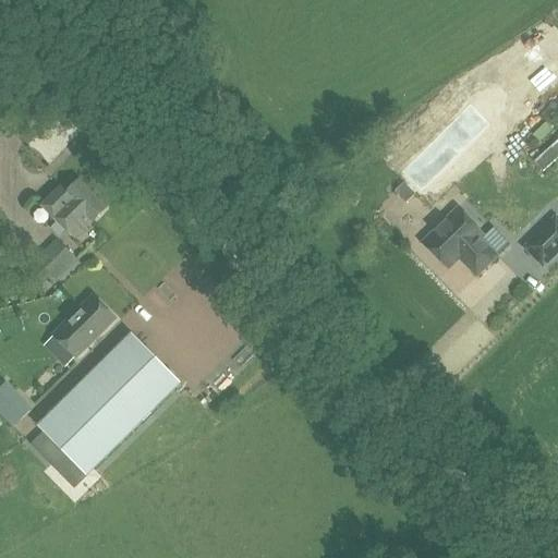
[(487,120),(468,99),(398,166),(417,185),(487,120)]
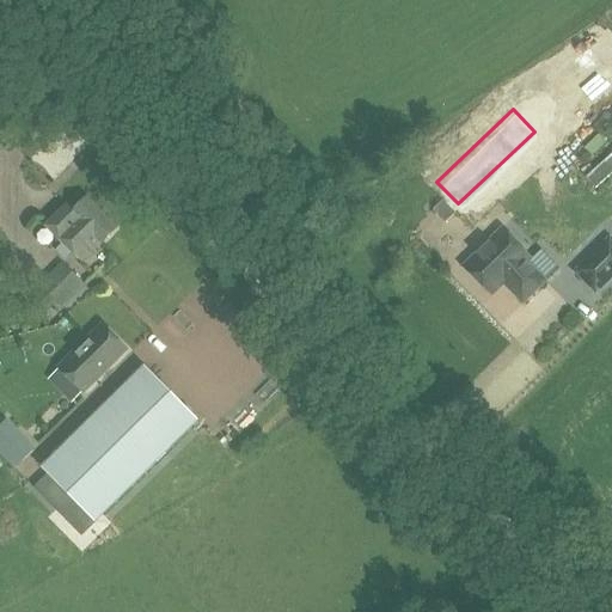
[(44,227),(81,265),(120,230),(89,199),(73,214),(66,206),(44,227)]
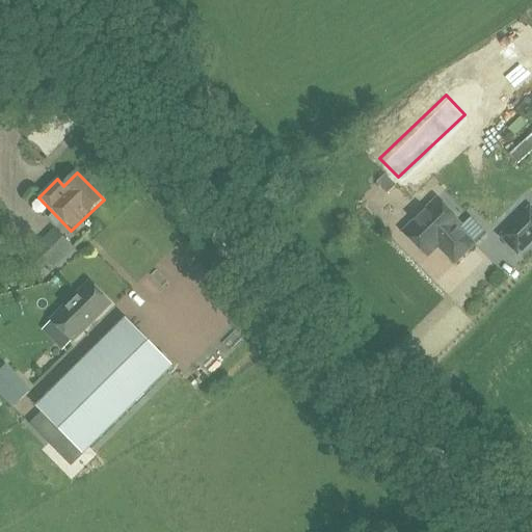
[(440,247),(456,264),(475,245),(467,237),(470,233),(437,200),(404,232),(429,258),(440,247)]
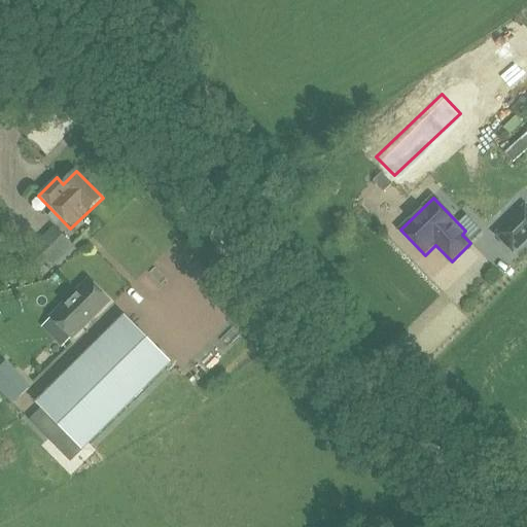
[(526,239),(526,204),(526,203),(500,227),(520,247),(526,239)]
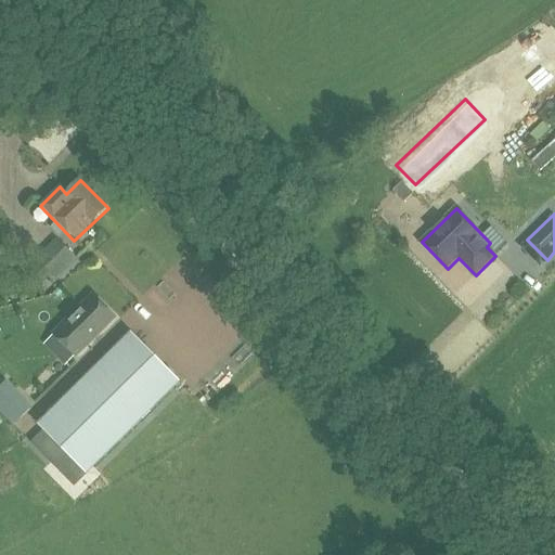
[(34,262),(55,284),(64,274),(77,261),(56,241),(43,253),(34,262)]
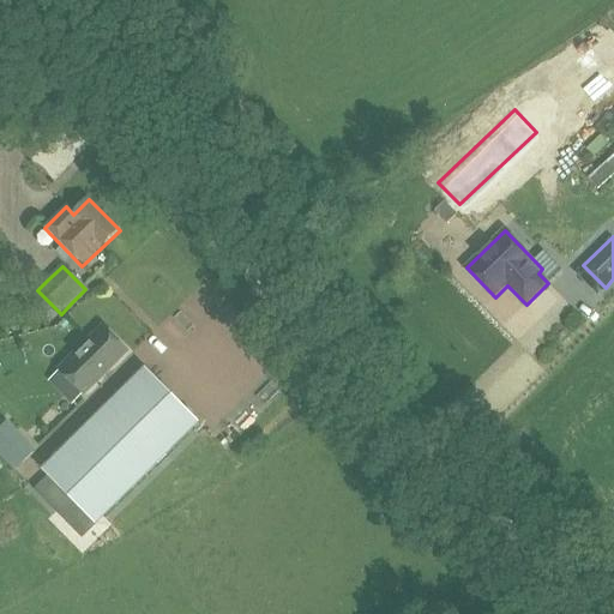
[(84,395),(128,351),(104,326),(60,368),(84,395)]
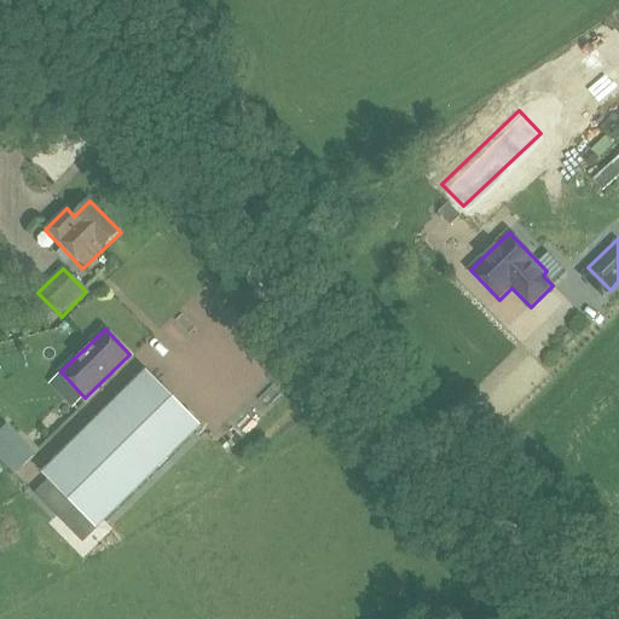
[(80,510),(98,528),(201,427),(146,371),(44,473),(48,479),(80,510)]
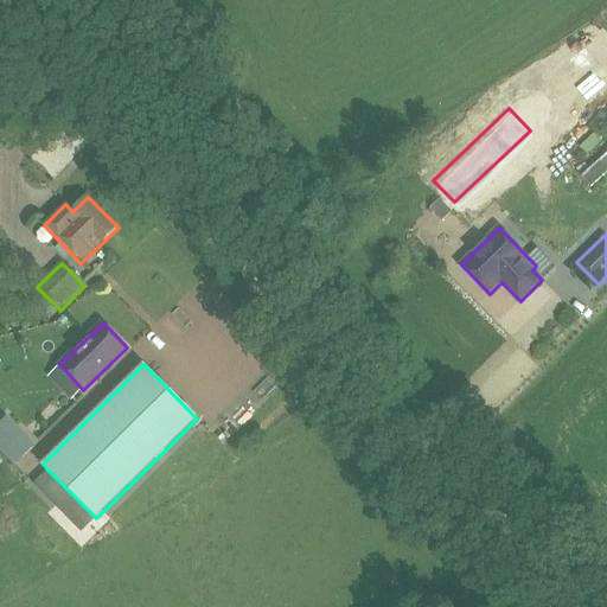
[(34,445),(6,417),(0,423),(0,449),(14,465),(34,445)]
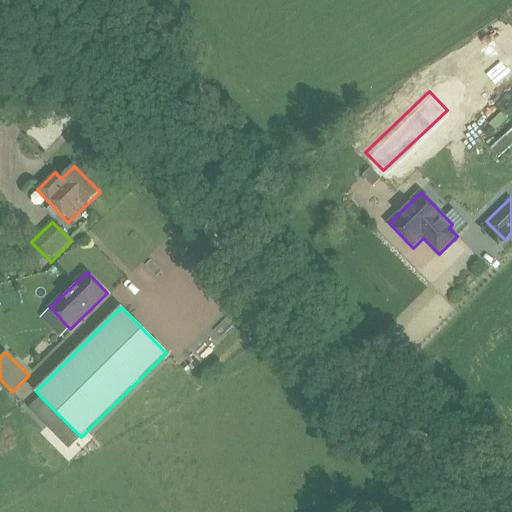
[(66,422),(40,396),(29,407),(54,434),(66,422)]
